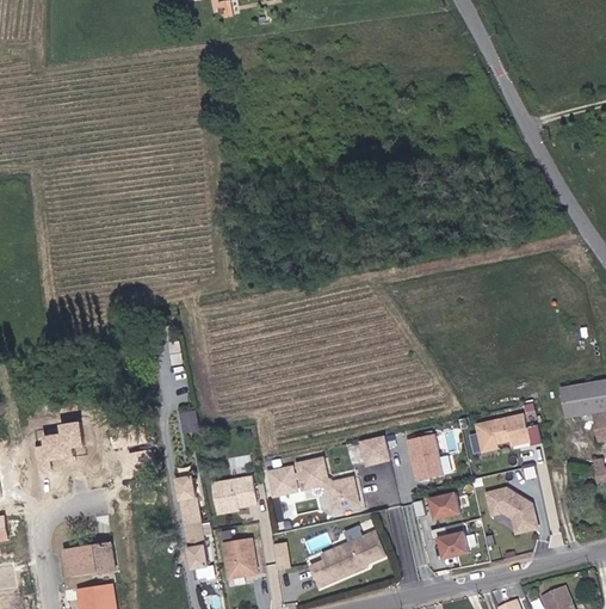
[(221,0),(224,12),(234,10),(232,0),(221,0)]
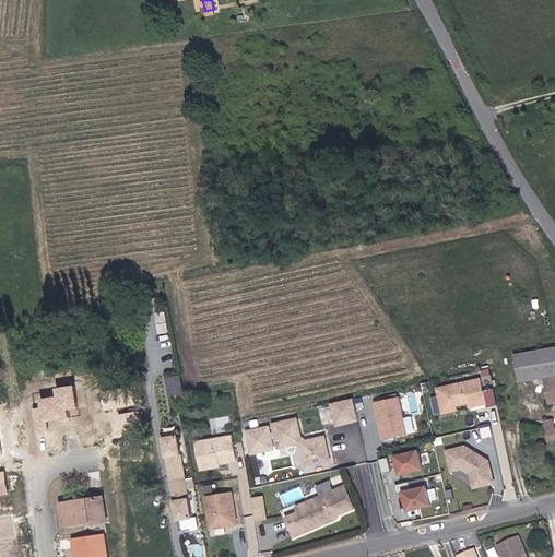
[(512,362),(543,355),(554,352),(554,346),(511,356),(512,362)]
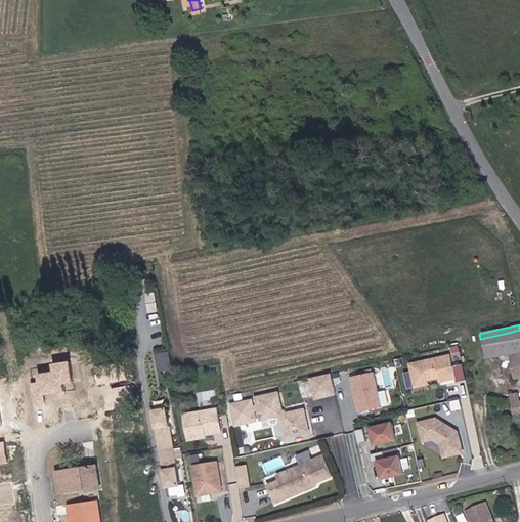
[(519,330),(509,333),(517,375),(519,374),(519,330)]
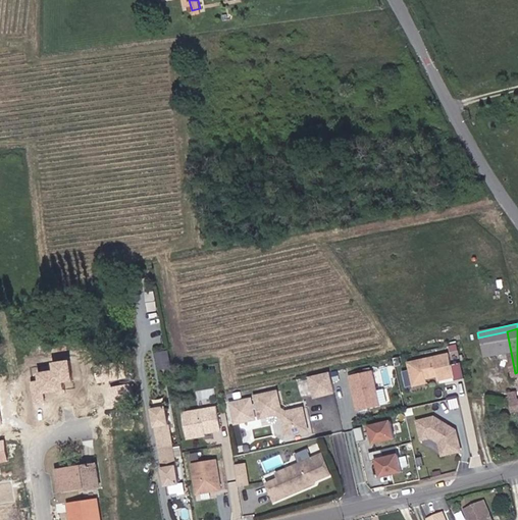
[(512,374),(515,373),(507,331),(478,338),(483,358),(507,353),(512,374)]
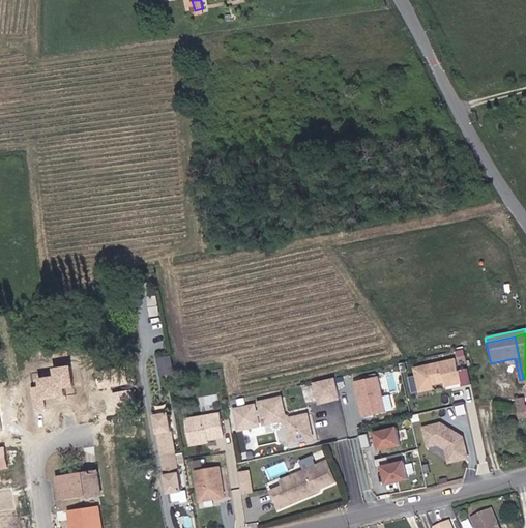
[(464,355),(462,348),(455,350),(456,357),(464,355)]
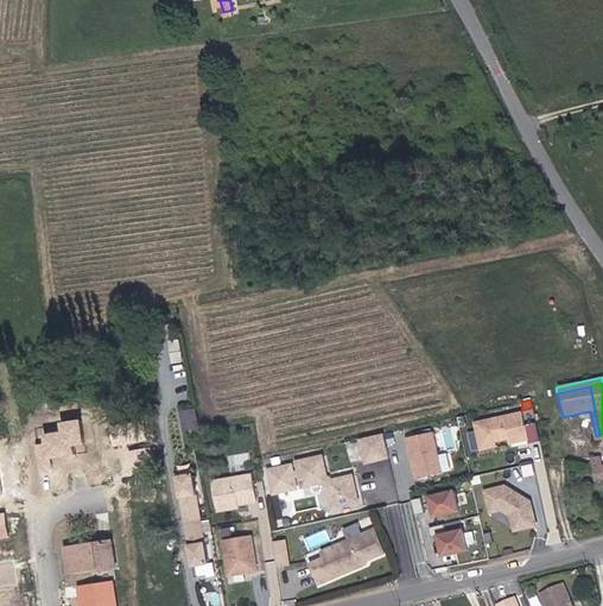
[(194,410),(179,411),(182,431),(196,430),(194,410)]
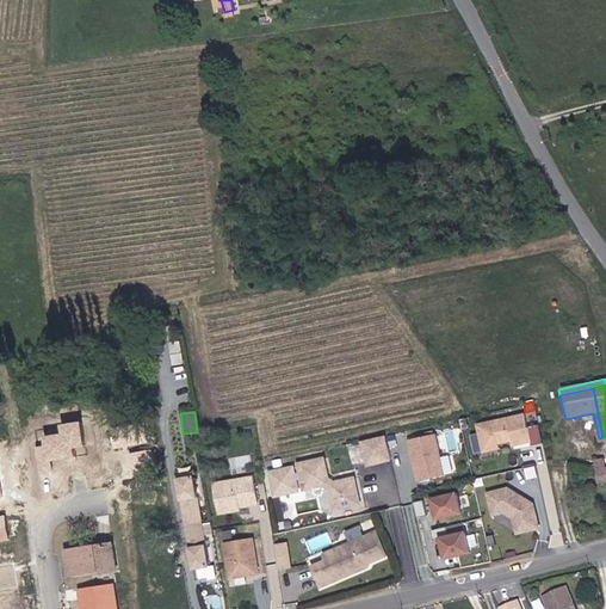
[(523,413),(475,424),(481,451),(493,448),(496,444),(495,441),(508,438),(509,444),(529,441),(530,444),(542,442),(537,423),(525,425),(523,413)]
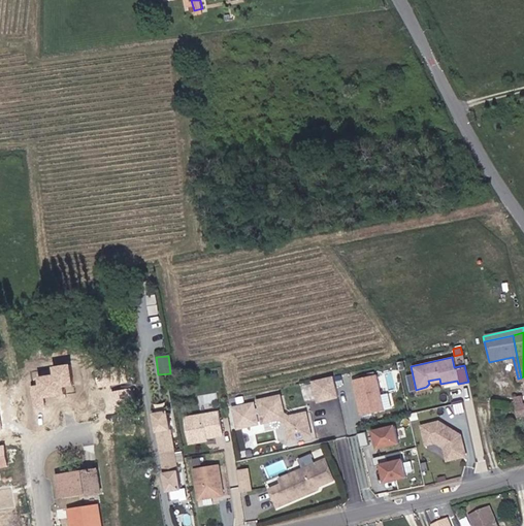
[(31,385),(34,407),(44,406),(42,397),(56,395),(57,398),(65,397),(65,394),(66,393),(64,386),(73,384),(69,363),(53,366),(54,373),(38,375),(39,383),(31,385)]
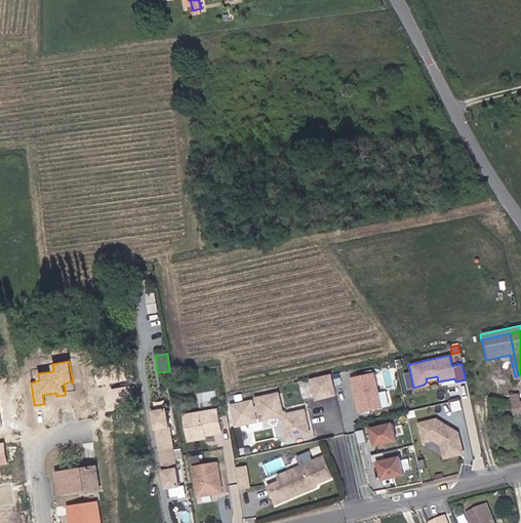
[(118,419),(135,416),(130,387),(121,388),(120,380),(126,379),(124,364),(94,368),(97,385),(114,381),(115,389),(111,390),(114,409),(117,409),(118,419)]
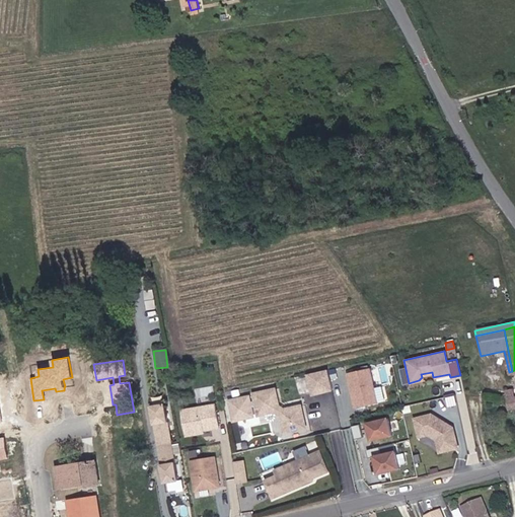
[(330,388),(325,369),(305,373),(310,393),(330,388)]
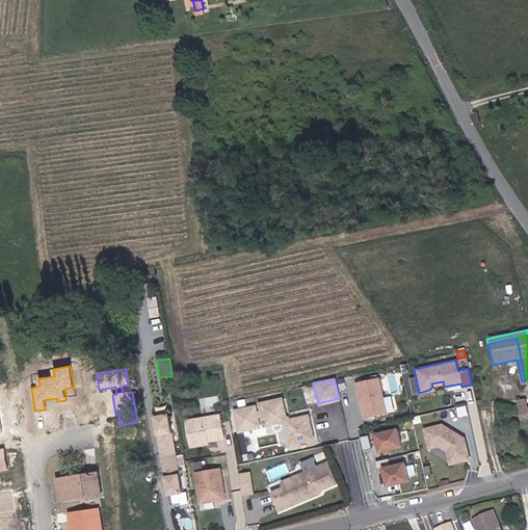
[(392,414),(390,397),(381,398),(378,378),(353,381),(359,419),(392,414)]
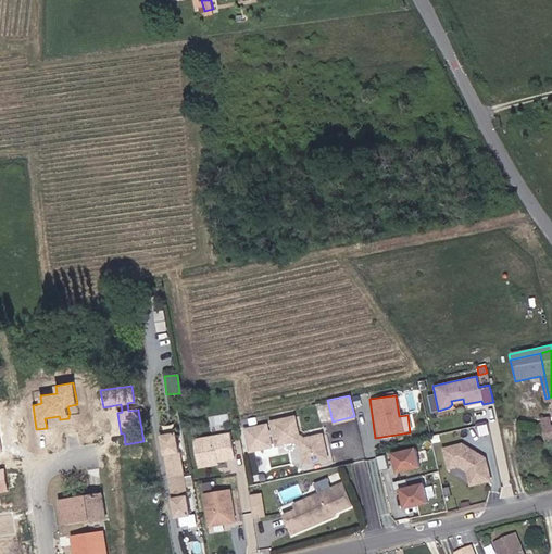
[(537,418),(549,416),(547,408),(536,411),(537,418)]
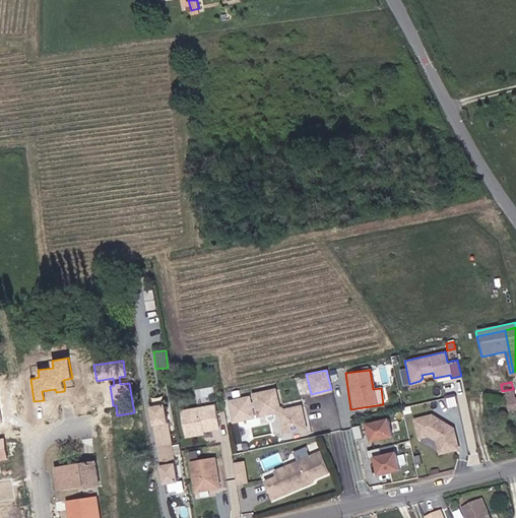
[(272,389),(251,393),(256,414),(272,411),(278,414),(281,432),(303,427),(299,405),(281,409),(276,405),(272,389)]
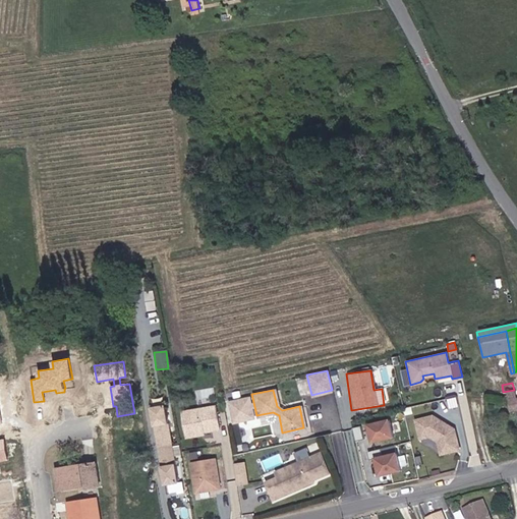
[(505,404),(516,402),(514,390),(503,392),(505,404)]
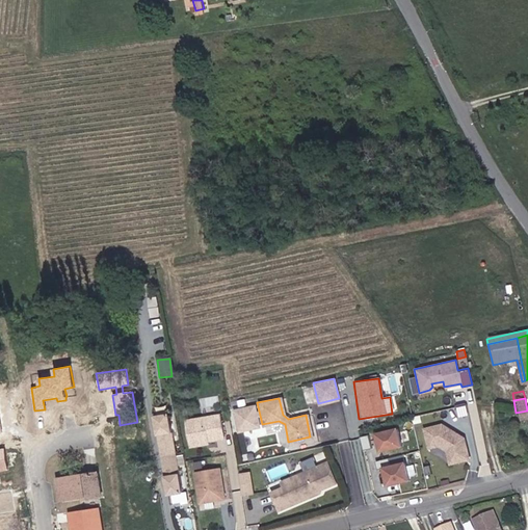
[(181,491),(168,413),(154,415),(166,493),(181,491)]
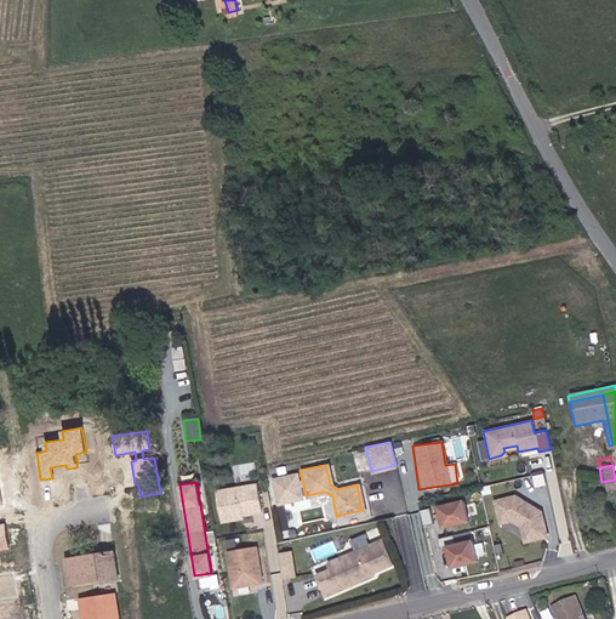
[(261,511),(256,483),(216,490),(221,520),(238,517),(238,514),(261,511)]
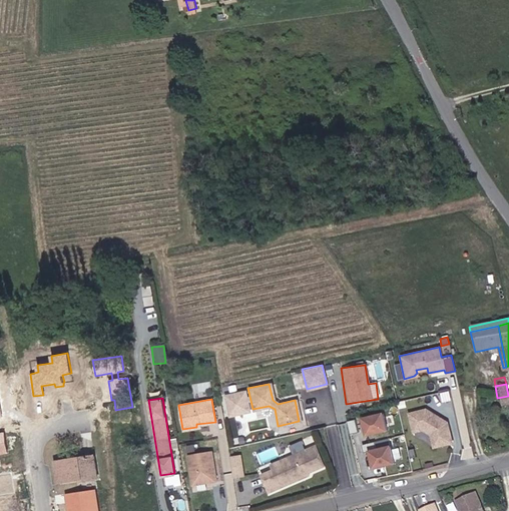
[(451,442),(446,422),(440,418),(438,419),(433,416),(433,414),(425,409),(408,413),(412,431),(422,429),(430,434),(433,446),(451,442)]
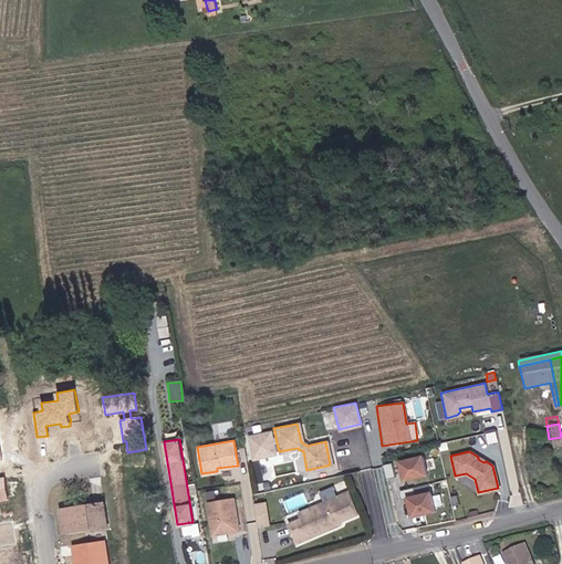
[(426,474),(422,455),(398,460),(403,479),(426,474)]
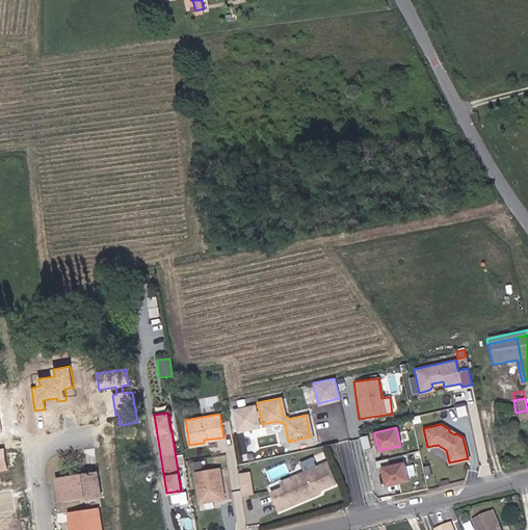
[(370,448),(367,433),(359,435),(362,450),(370,448)]
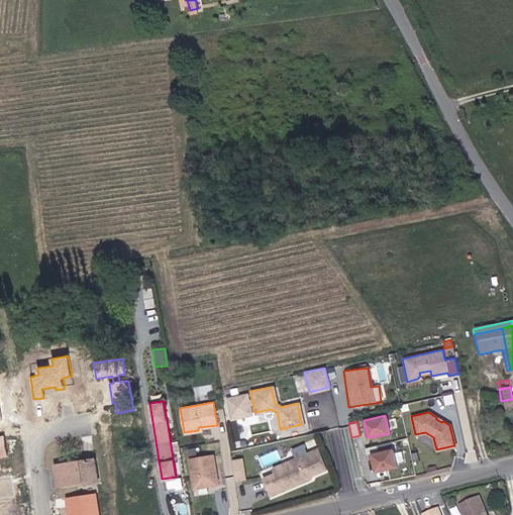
[(430,446),(433,441),(421,434),(418,440),(430,446)]
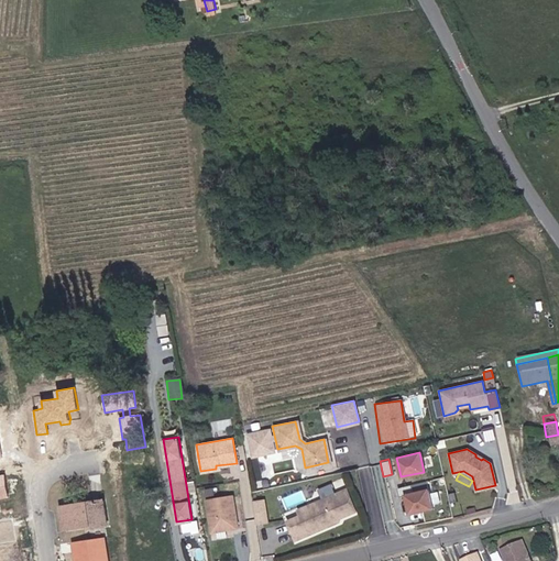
[(431,508),(428,488),(405,494),(408,514),(431,508)]
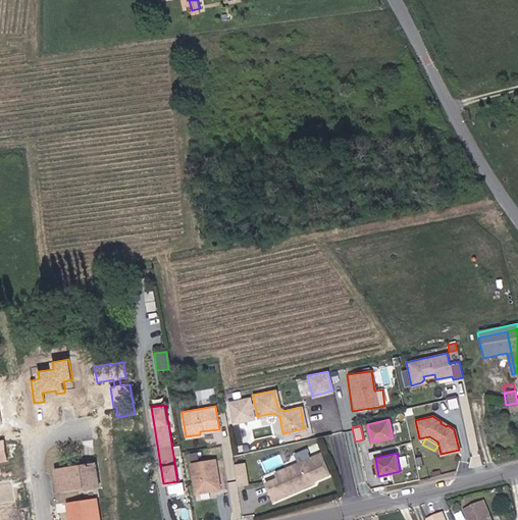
[(329,475),(320,455),(273,474),(276,479),(264,484),(271,503),(302,489),(301,487),(307,484),(310,486),(313,485),(314,481),(329,475)]
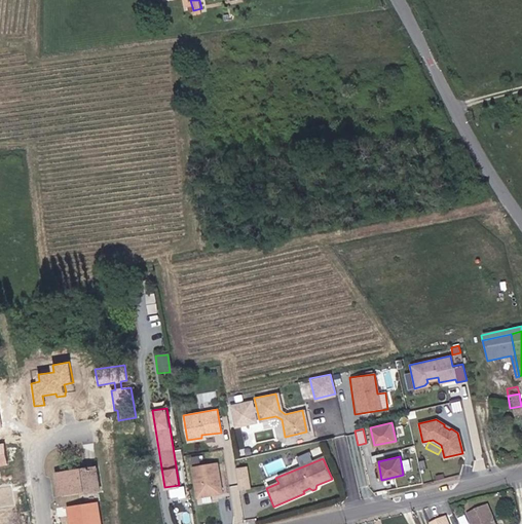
[(221,491),(216,461),(192,465),(196,495),(221,491)]
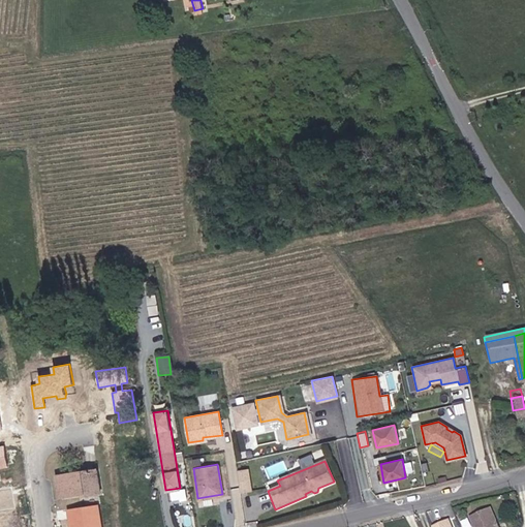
[(83,497),(98,495),(93,467),(55,473),(58,495),(82,492),(83,497)]
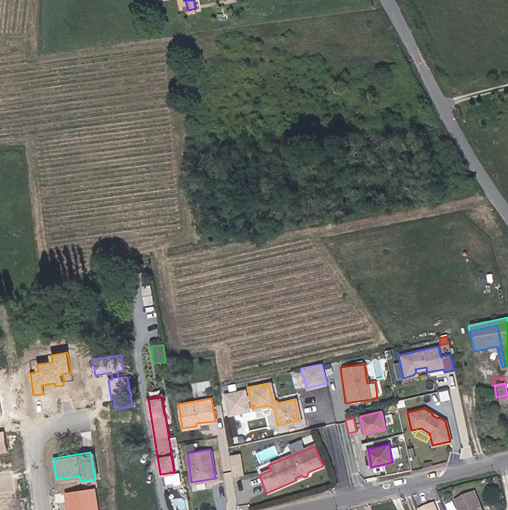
[(238,463),(237,452),(226,454),(228,464),(238,463)]
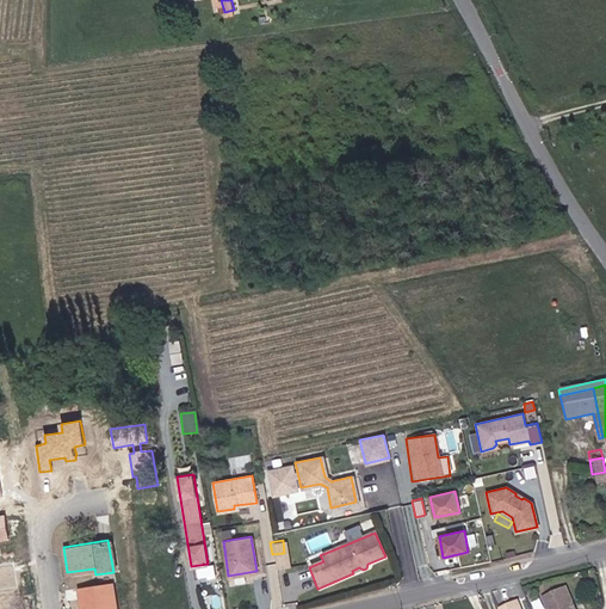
[(286,565),(284,553),(272,554),(273,566),(286,565)]
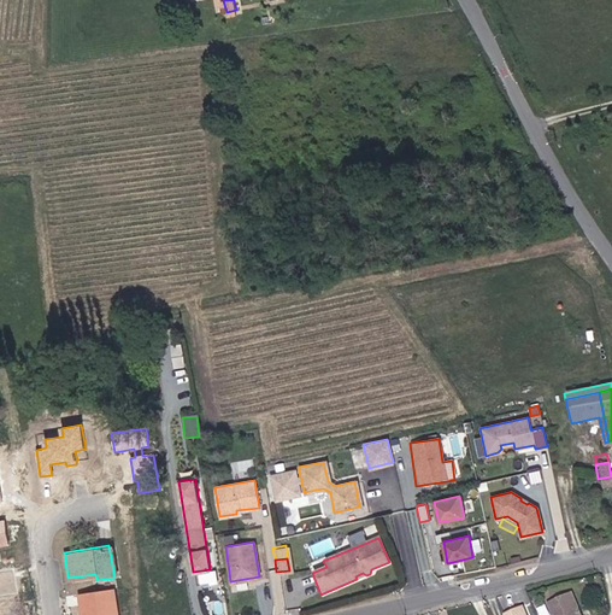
[(13,568),(0,569),(0,595),(17,592),(13,568)]
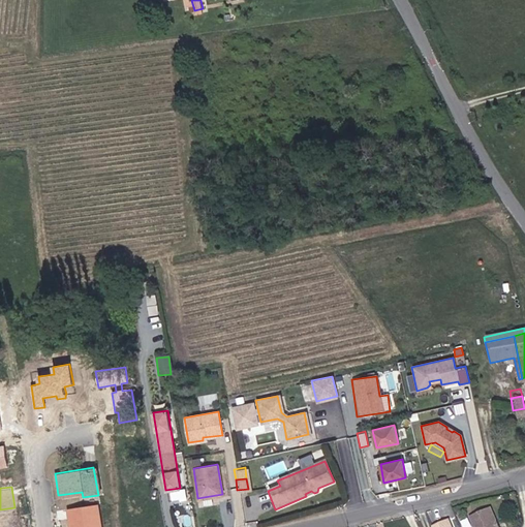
[(491,526),(483,502),(461,512),(467,526),(491,526)]
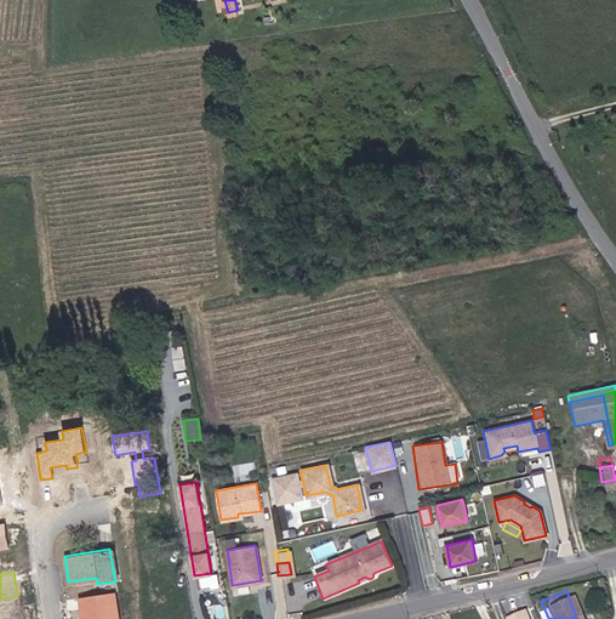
[(118,618),(114,592),(85,596),(79,597),(80,608),(86,607),(87,618),(118,618)]
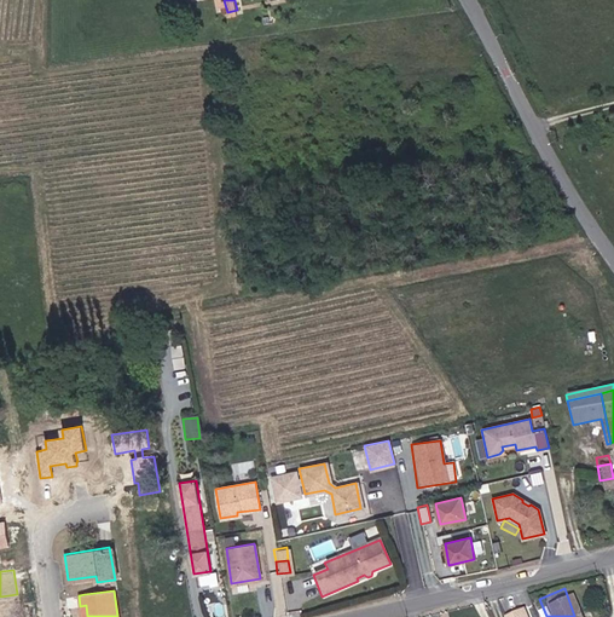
[(521,616),(517,605),(498,612),(499,616),(521,616)]
